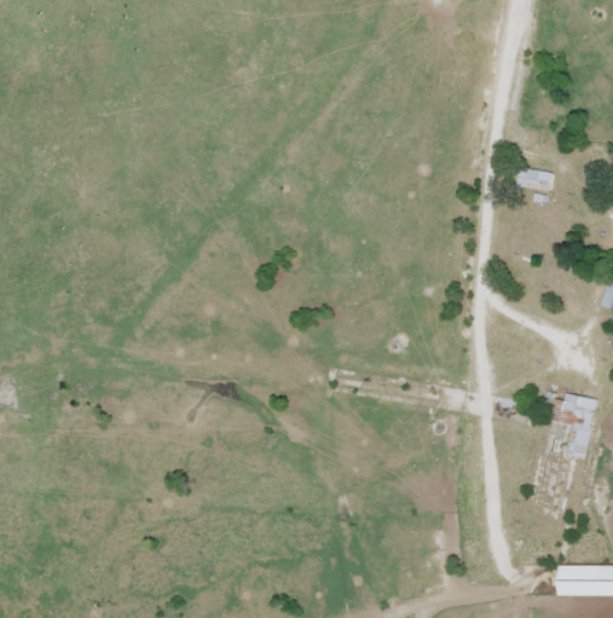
[(550,189),(550,169),(516,169),(516,189),(550,189)]
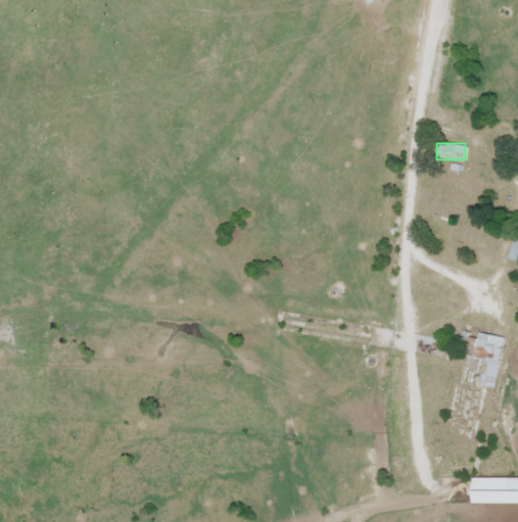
[(469,244),(481,244),(481,232),(469,232),(469,244)]
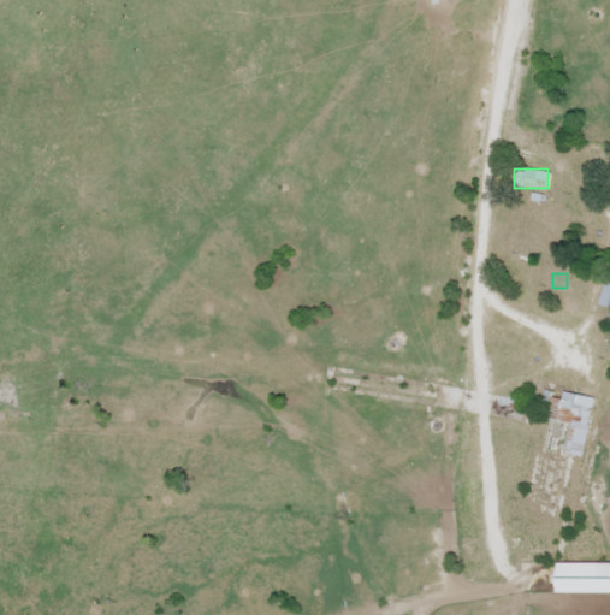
[(599,306),(609,306),(609,282),(599,282),(599,306)]
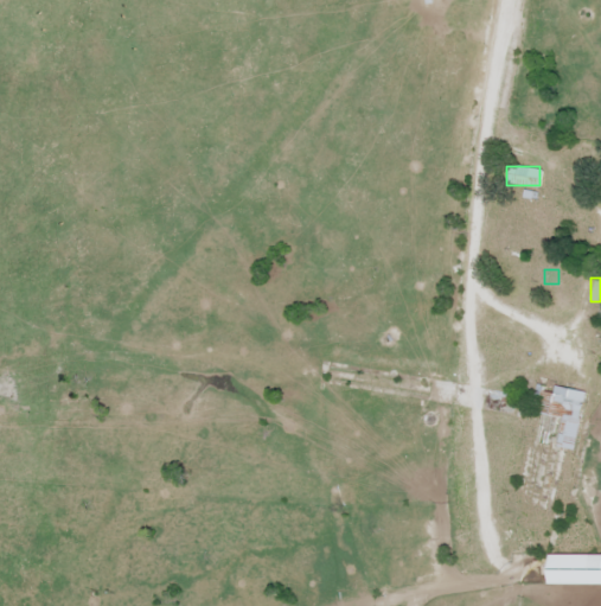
[(561,416),(555,446),(574,450),(583,391),(535,382),(530,410),(561,416)]
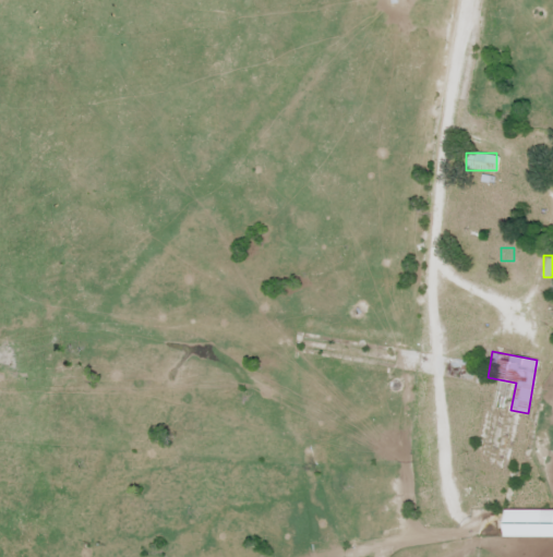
[(552,537),(552,509),(505,510),(505,537),(552,537)]
